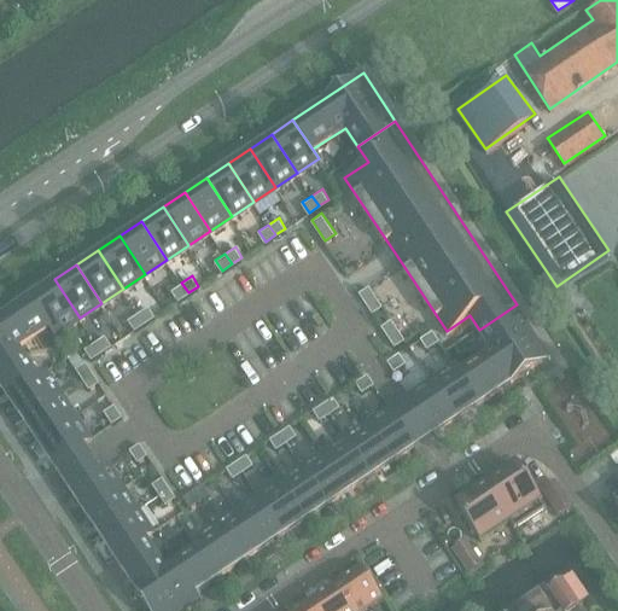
[(80,318),(54,279),(33,294),(58,332),(80,318)]
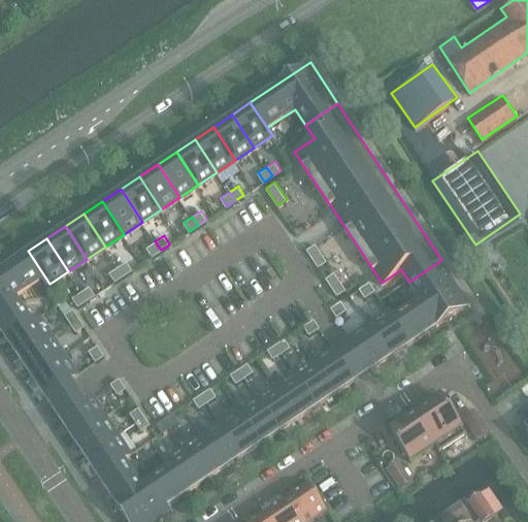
[(161,250),(155,241),(146,247),(153,256),(161,250)]
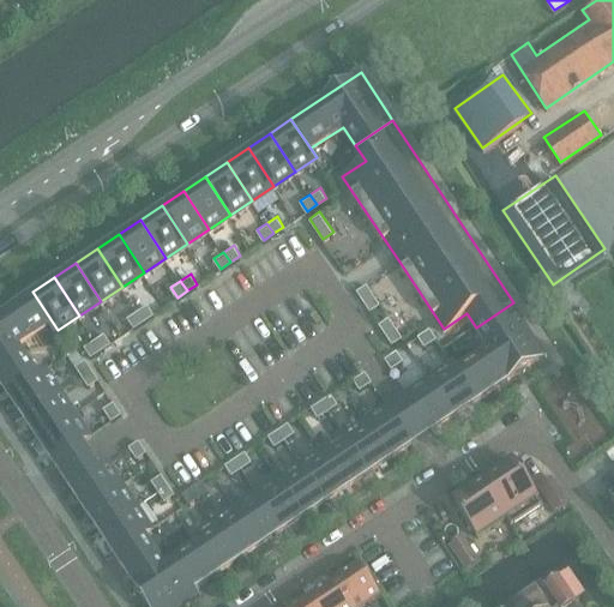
[(380,302),(367,282),(356,289),(369,310),(380,302)]
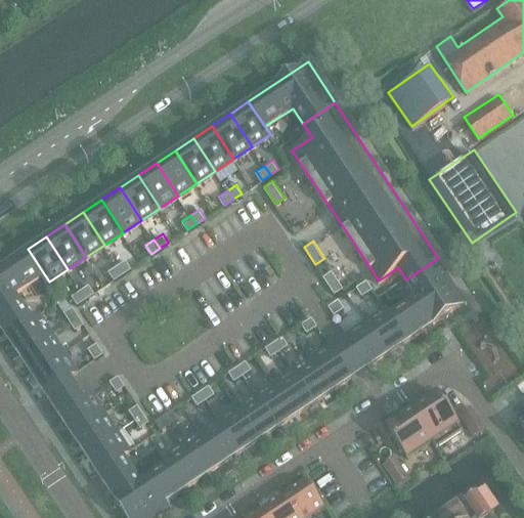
[(32,317),(14,290),(41,271),(48,282),(49,282),(28,249),(0,267),(0,321),(8,334),(40,312),(32,317)]
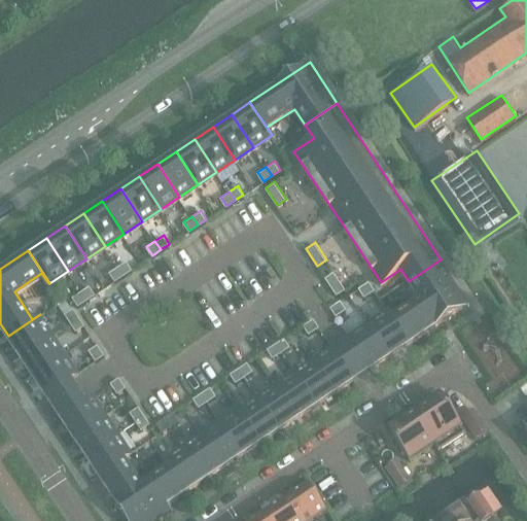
[(124,274),(132,268),(127,259),(117,266),(124,274)]
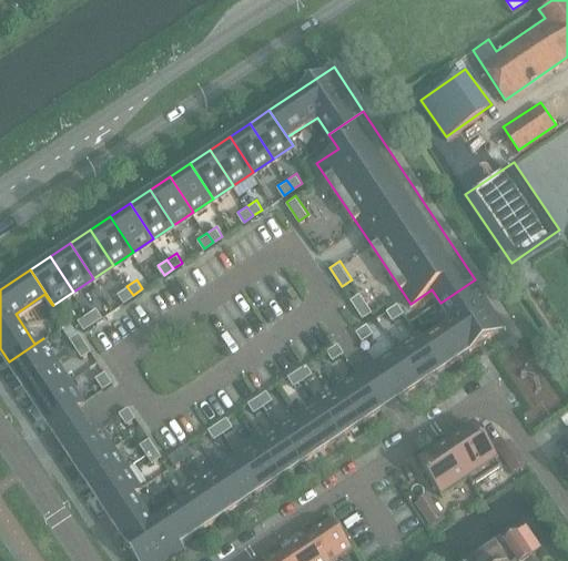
[(505,324),(475,279),(440,303),(453,320),(423,339),(417,332),(440,367),(505,324)]
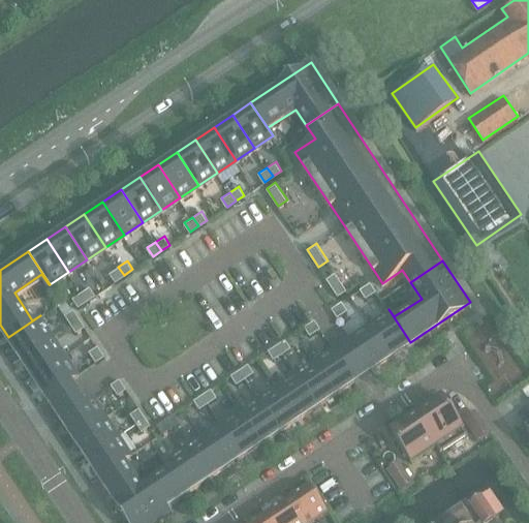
[(124,275),(118,267),(110,272),(116,281),(124,275)]
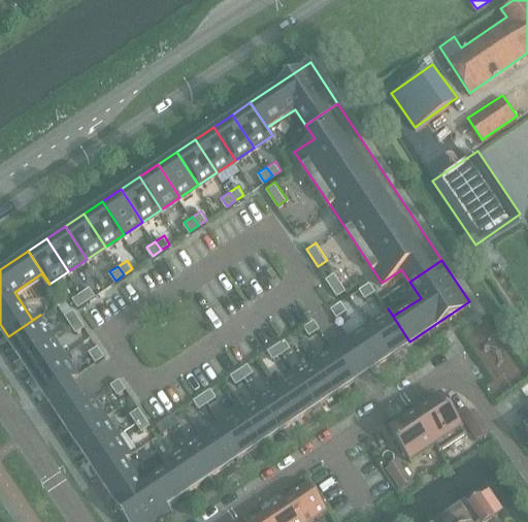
[(345,289),(334,271),(326,276),(337,294),(345,289)]
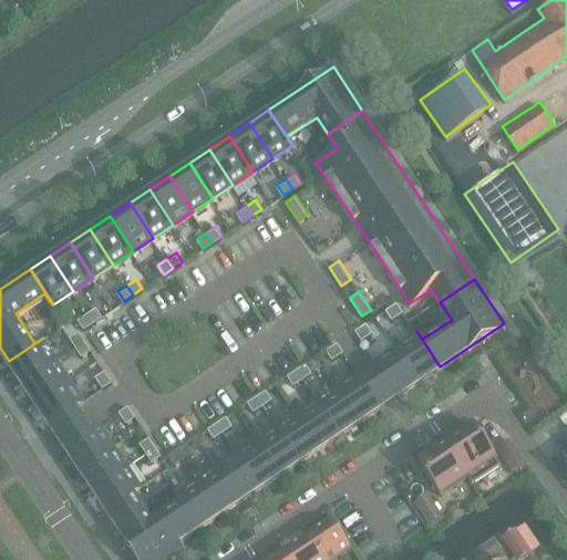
[(403,310),(397,301),(385,308),(392,318),(403,310)]
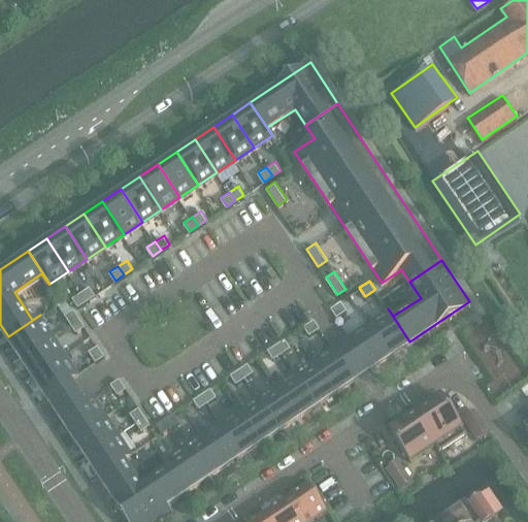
[(87,299),(95,293),(90,285),(80,291),(87,299)]
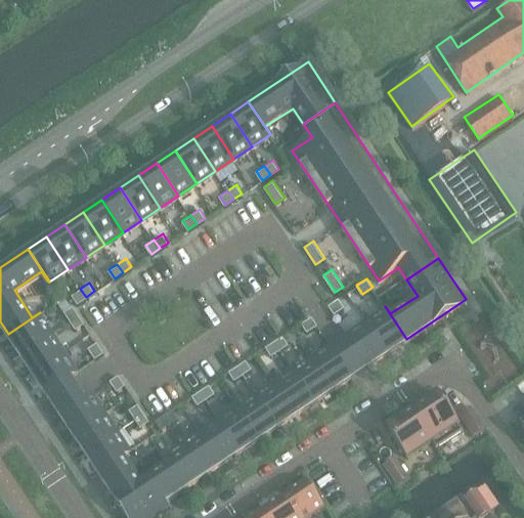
[(86,297),(80,289),(72,294),(78,303),(86,297)]
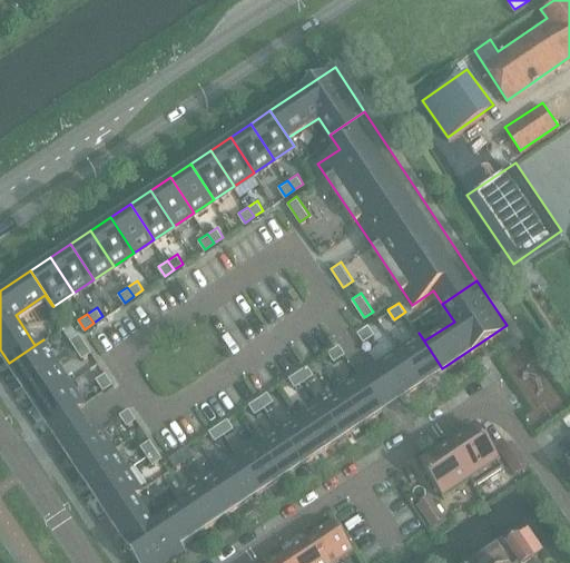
[(374,333),(369,323),(357,331),(363,339),(374,333)]
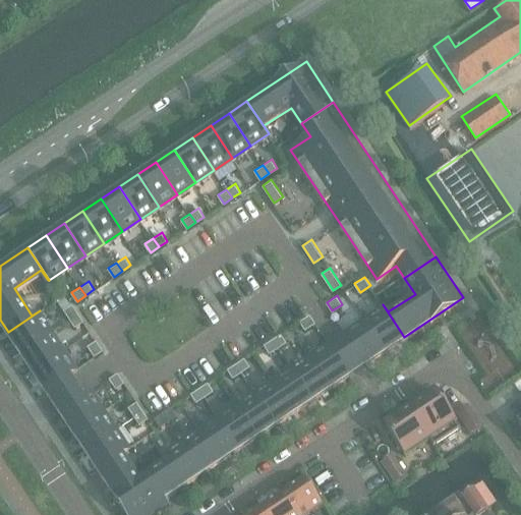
[(77,311),(72,303),(64,308),(69,317),(77,311)]
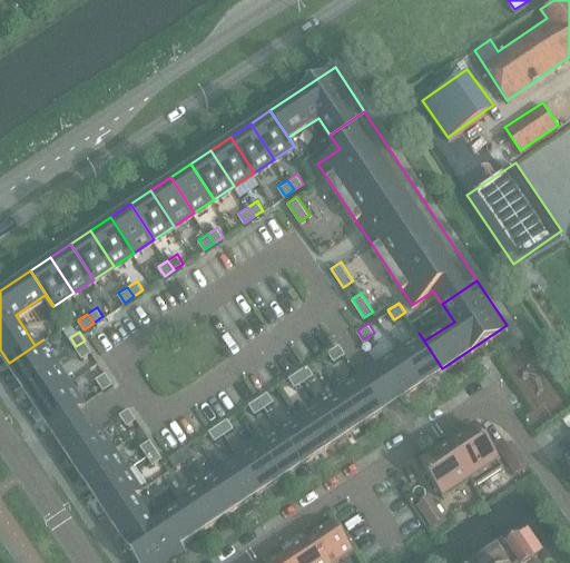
[(442,368),(419,333),(399,346),(422,382),(442,368)]
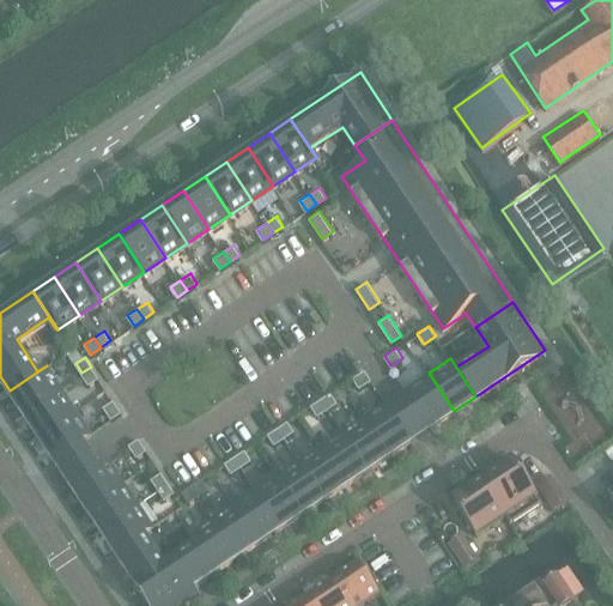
[(24,412),(61,387),(47,365),(10,391),(24,412)]
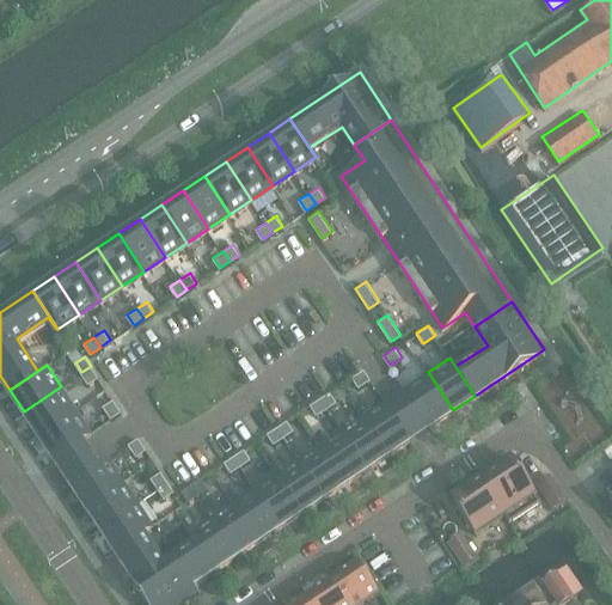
[(98,377),(91,366),(81,372),(89,383),(98,377)]
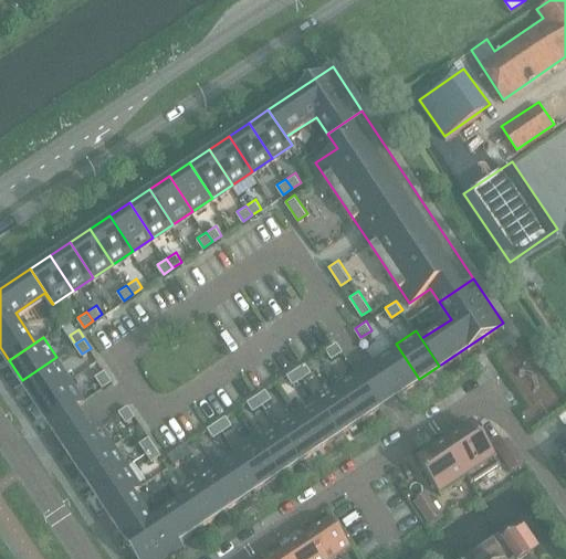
[(343,349),(336,340),(325,348),(332,357),(343,349)]
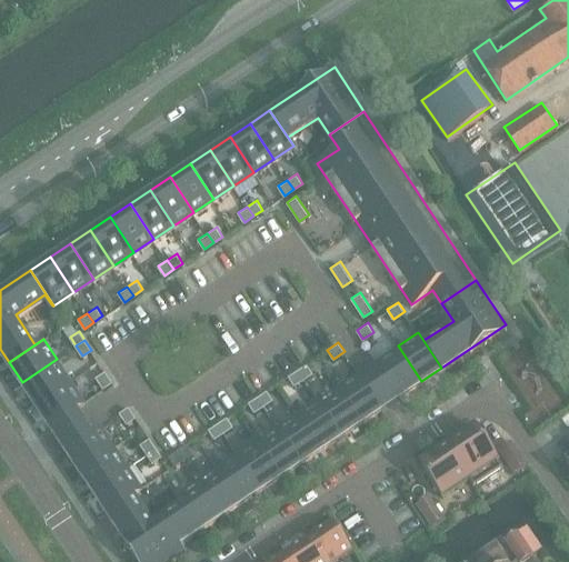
[(421,381),(398,345),(377,360),(400,395),(421,381)]
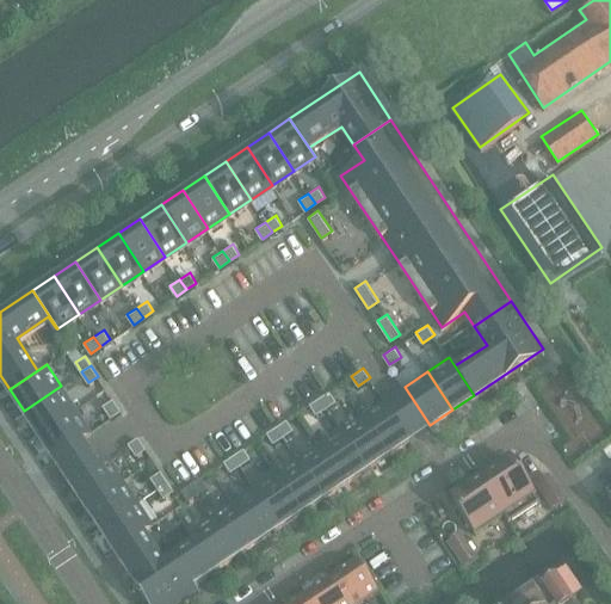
[(38,432),(75,407),(61,386),(24,411),(38,432)]
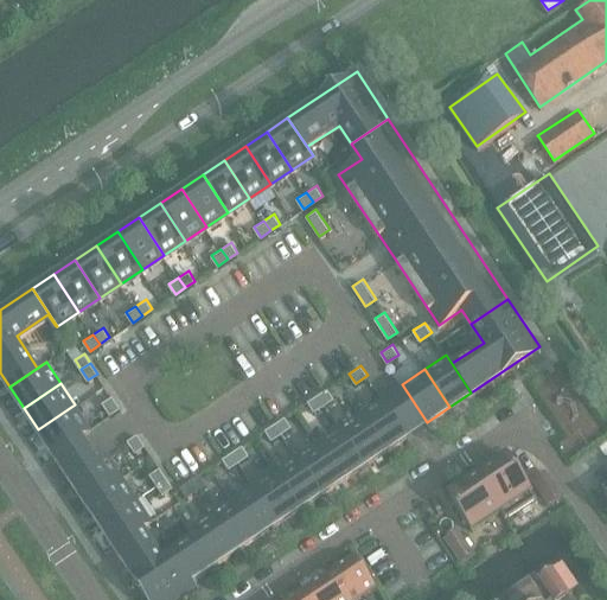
[(415,429),(427,422),(402,384),(390,391),(360,412),(385,450),(415,429)]
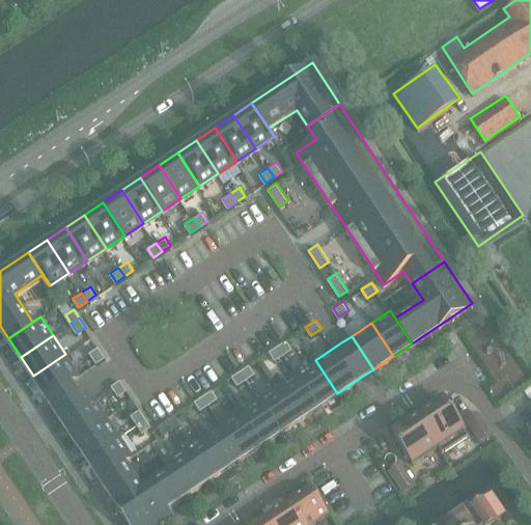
[(283,354),(292,348),(286,339),(278,344),(283,354)]
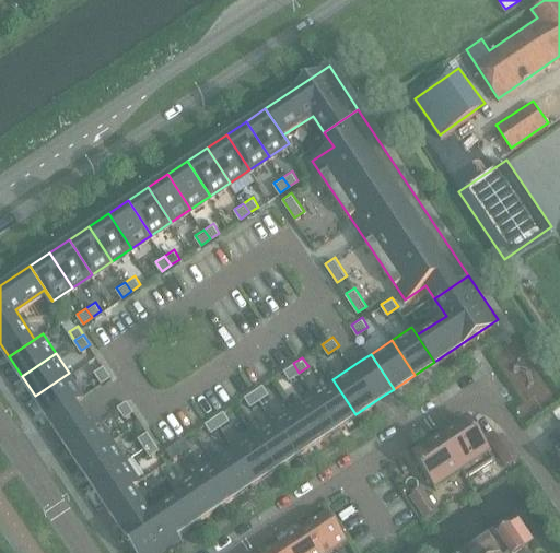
[(299,373),(293,363),(283,369),(290,378),(299,373)]
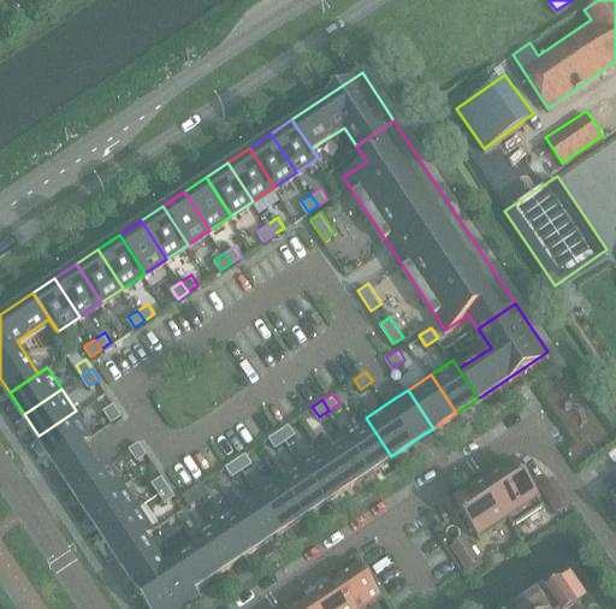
[(122,413),(113,401),(104,408),(112,420),(122,413)]
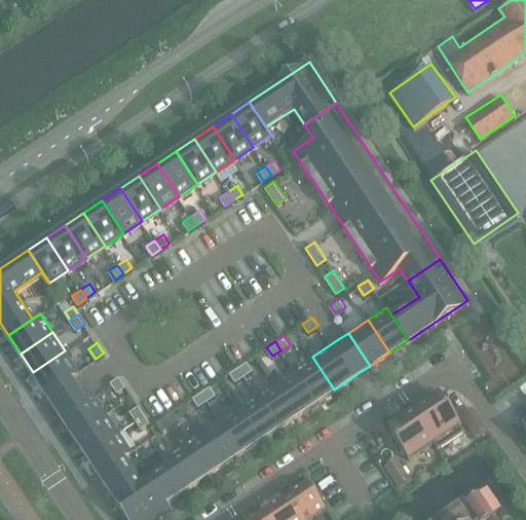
[(72,374),(78,370),(65,350),(33,372),(52,403),(61,414),(87,396),(79,385),(72,374)]
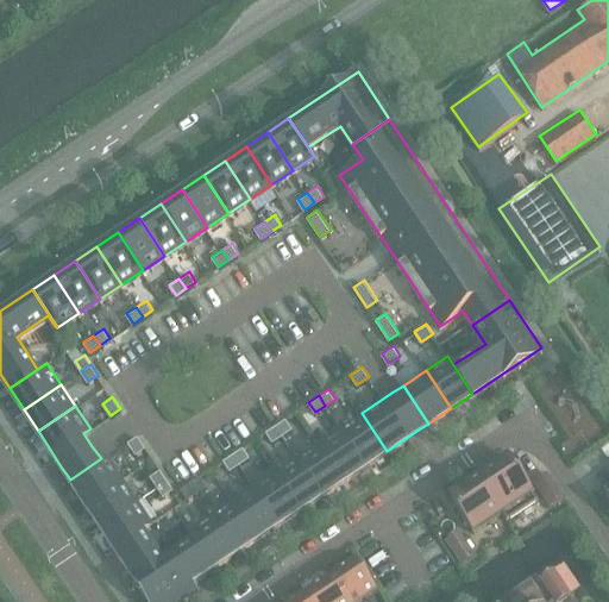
[(387,451),(362,413),(340,427),(365,465),(387,451)]
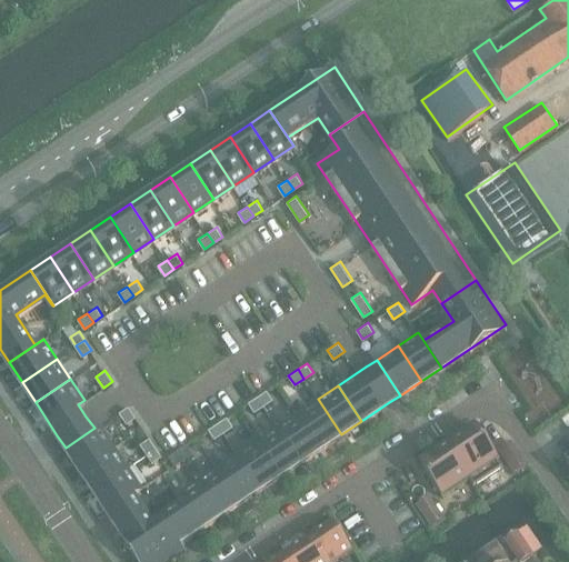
[(273,399),(267,390),(258,395),(263,405),(273,399)]
